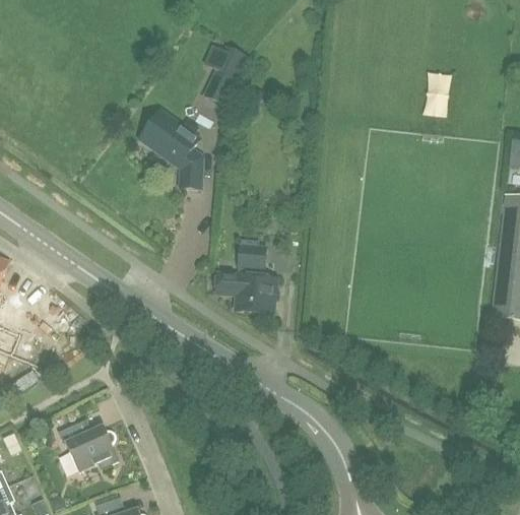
[(222,57),(205,93),(223,103),(241,66),(222,57)]
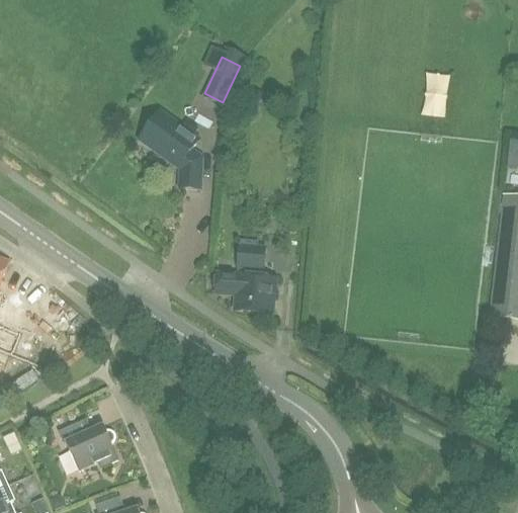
[(198,136),(160,108),(140,137),(179,164),(181,165),(180,184),(200,185),(202,154),(191,147),(198,136)]
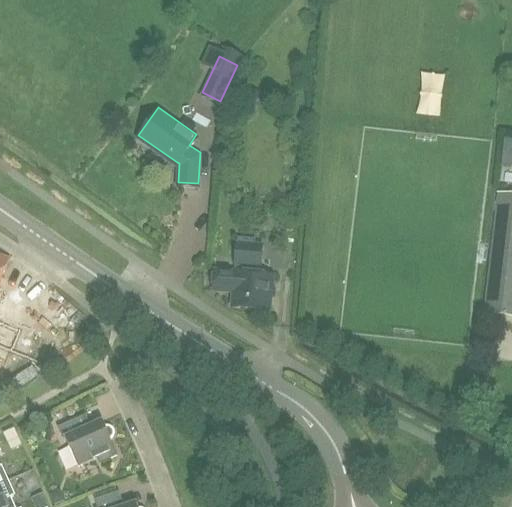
[(511,191),(498,190),(485,309),(511,312),(511,191)]
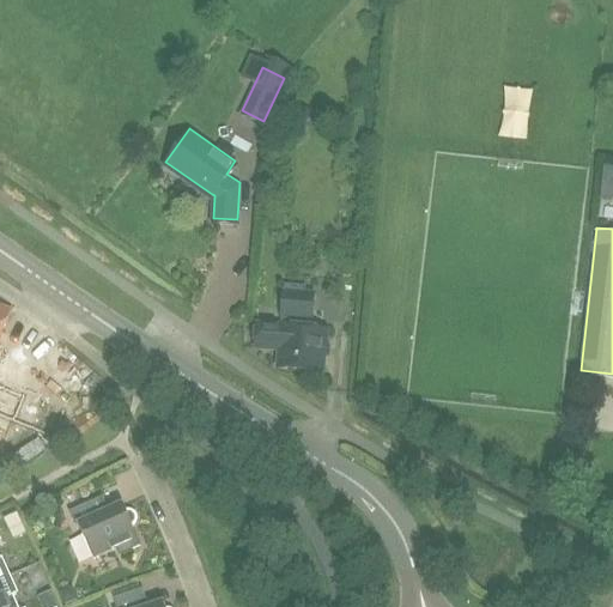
[(279,346),(278,364),(325,368),(327,325),(311,323),(314,289),(283,286),(280,322),(256,321),(255,344),(279,346)]
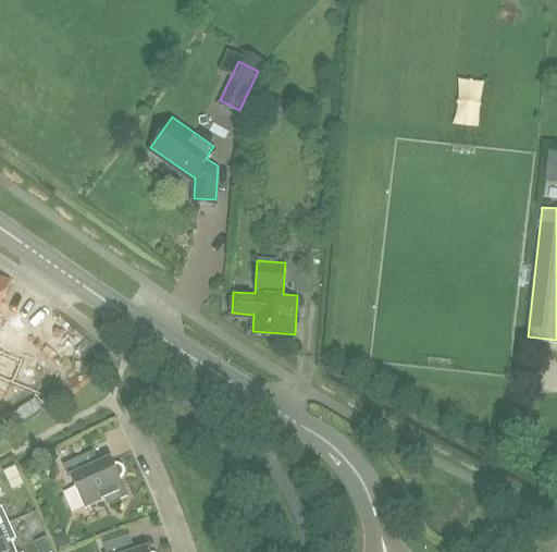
[(0,301),(9,279),(0,274),(0,301)]
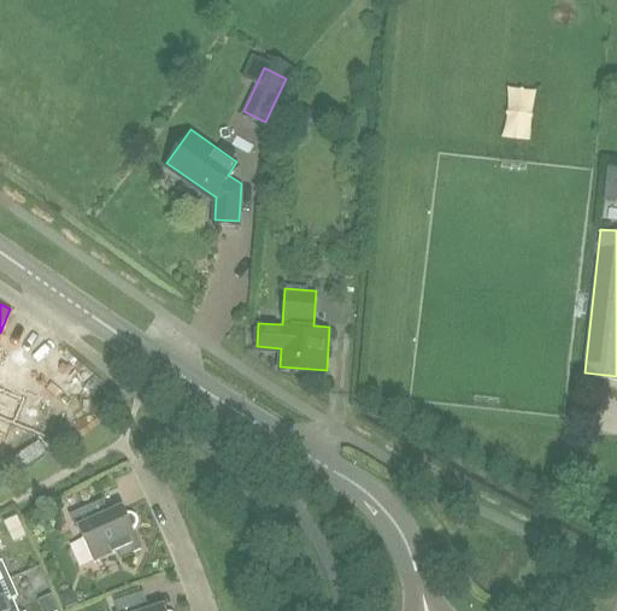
[(0,413),(11,418),(22,392),(0,383),(0,413)]
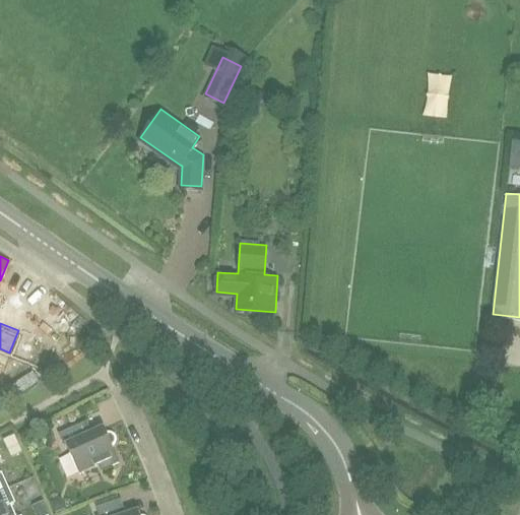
[(0,402),(16,392),(3,369),(0,370),(0,402)]
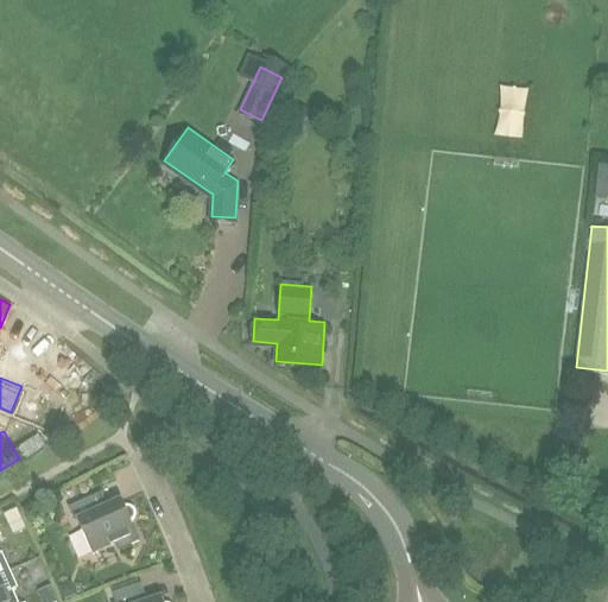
[(134,507),(130,504),(124,504),(111,509),(102,489),(69,504),(75,518),(80,515),(83,521),(80,523),(93,550),(115,540),(119,545),(139,537),(131,518),(134,513),(134,507)]
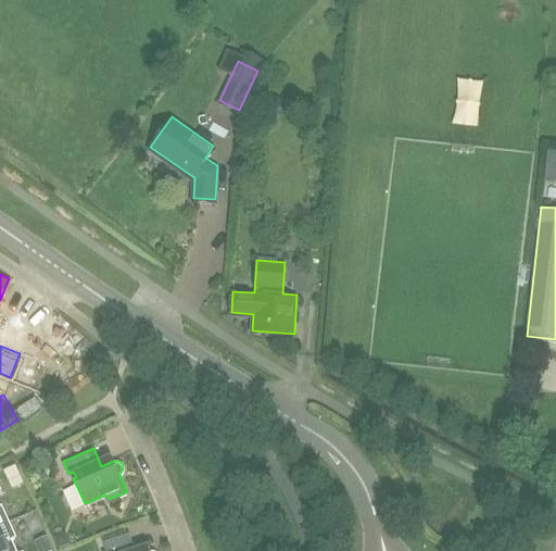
[(54,480),(62,502),(79,497),(72,475),(54,480)]
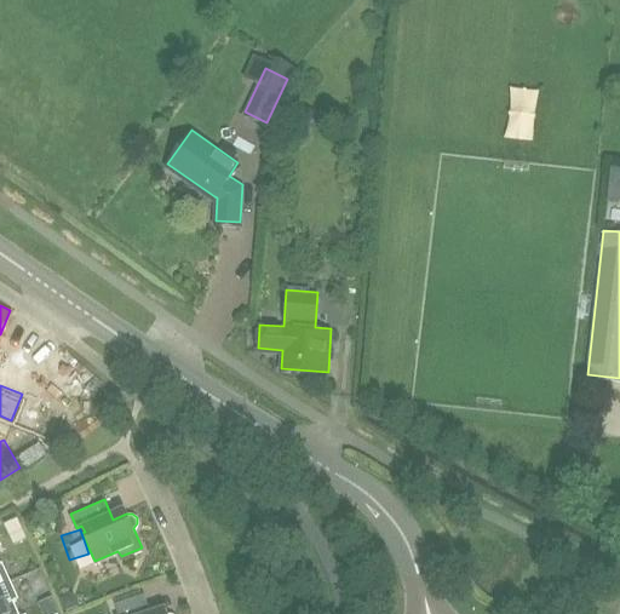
[(0,581),(10,578),(1,560),(0,560),(0,581)]
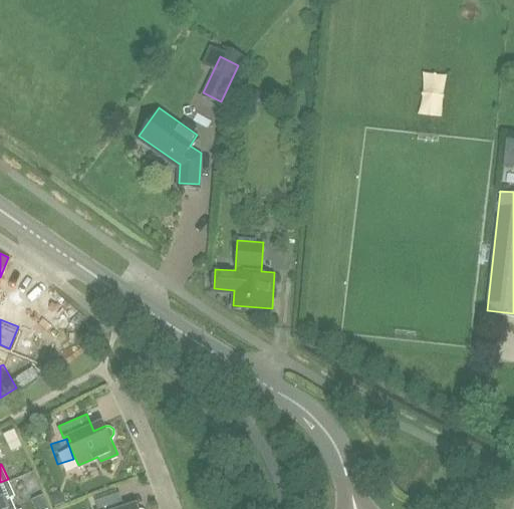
[(0,482),(0,508),(16,508),(11,496),(15,495),(8,479),(0,482)]
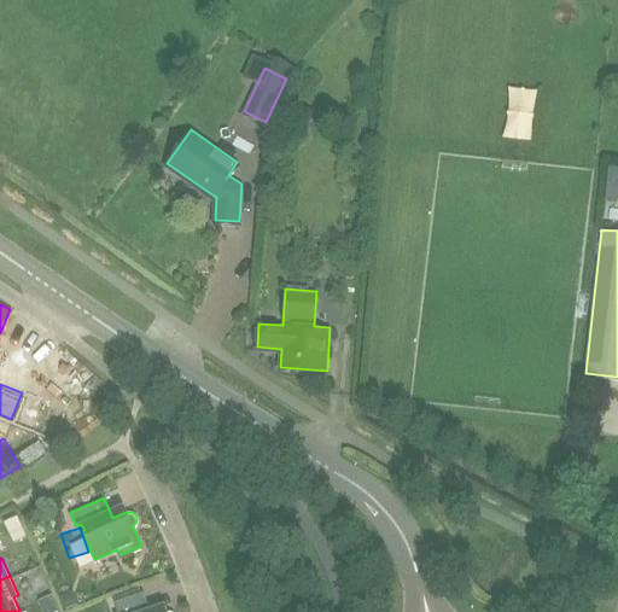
[(54,588),(41,594),(48,611),(62,605),(54,588)]
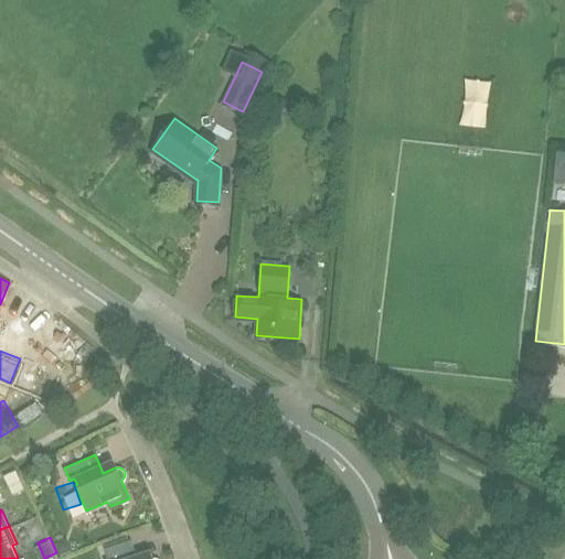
[(60,554),(73,548),(70,539),(64,537),(55,540),(60,554)]
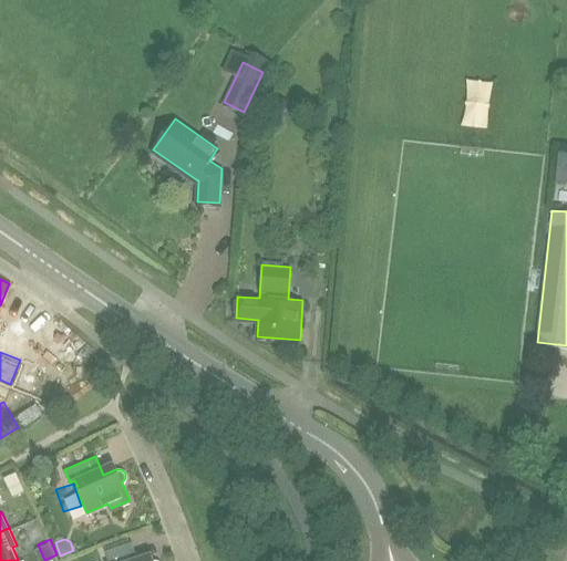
[(158,560),(153,560),(148,560),(138,560),(132,540),(105,550),(109,560),(158,560)]
